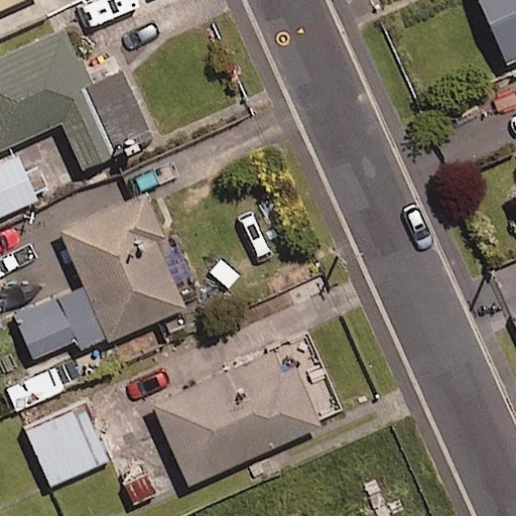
[(0,0),(0,8),(19,0),(0,0)]
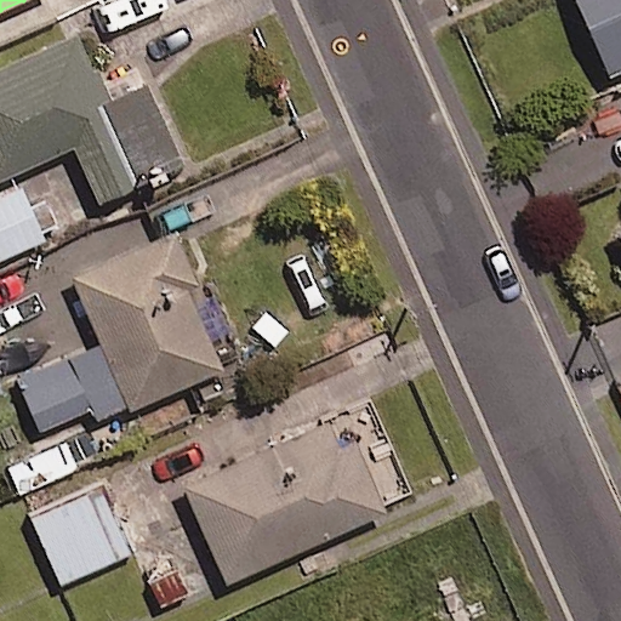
[(620,0),(577,0),(613,75),(620,70),(620,0)]
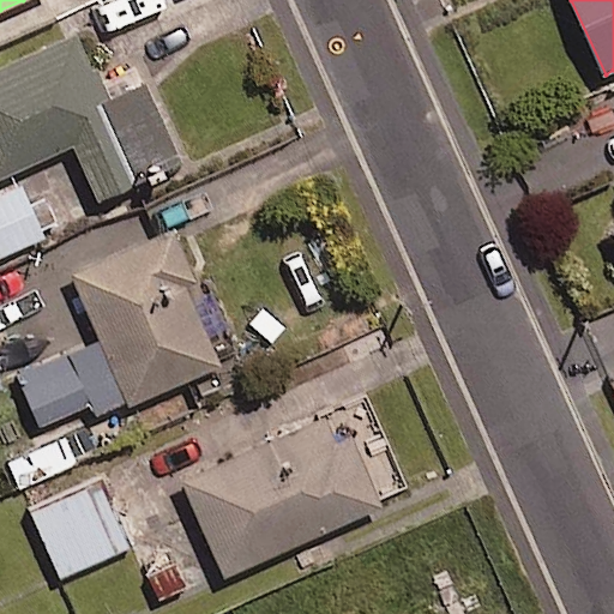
[(110,101),(82,36),(0,72),(0,178),(73,145),(98,202),(179,166),(143,86),(110,101)]
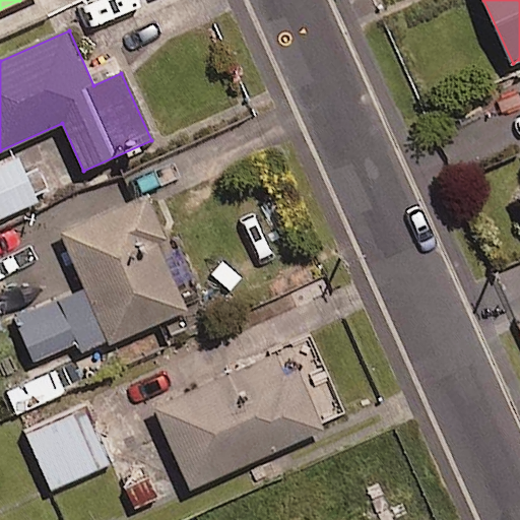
[(39,169),(24,175),(17,158),(0,166),(0,217),(37,201),(34,194),(47,188),(39,169)]
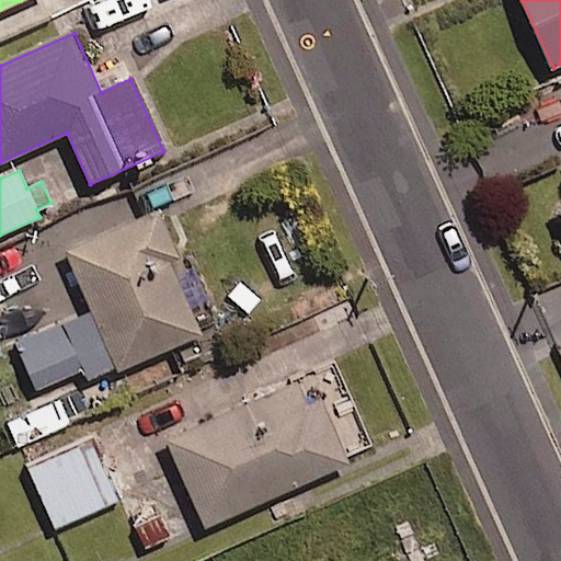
[(206,339),(157,209),(67,244),(92,311),(65,321),(83,370),(87,379),(118,367),(119,371),(206,339)]
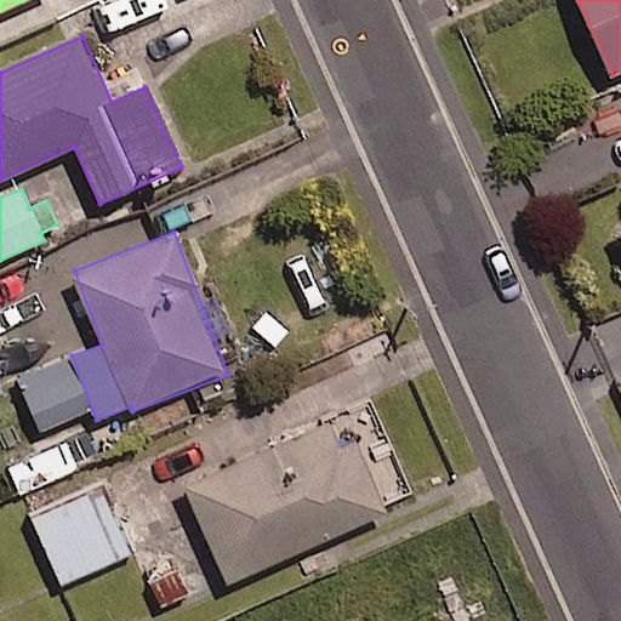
[(92,410),(72,355),(20,376),(40,429),(92,410)]
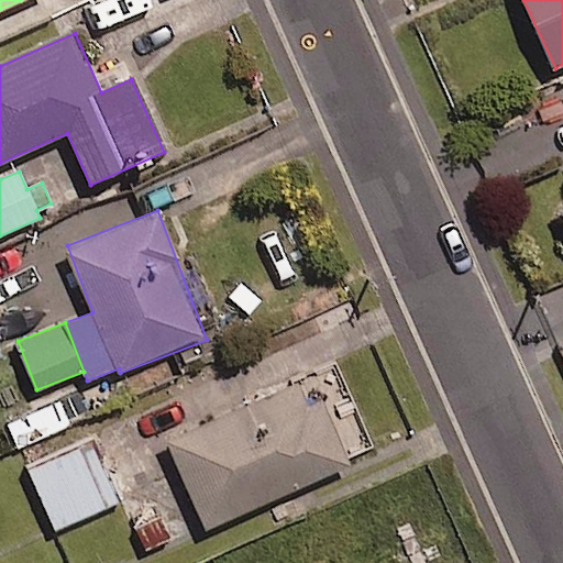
[(308,392),(304,381),(168,440),(207,527),(355,462),(321,386),(308,392)]
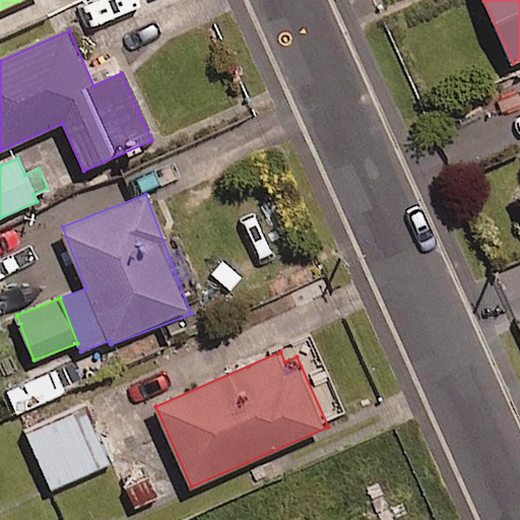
[(65,391),(56,371),(7,392),(16,412),(65,391)]
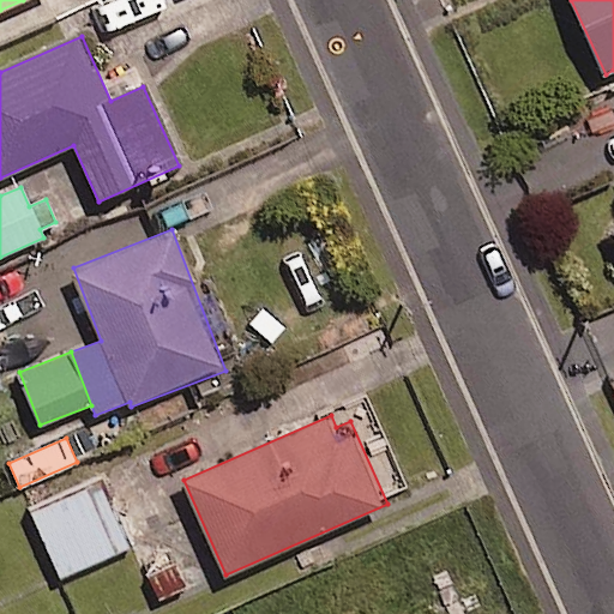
[(128,548),(101,480),(32,507),(60,576),(128,548)]
